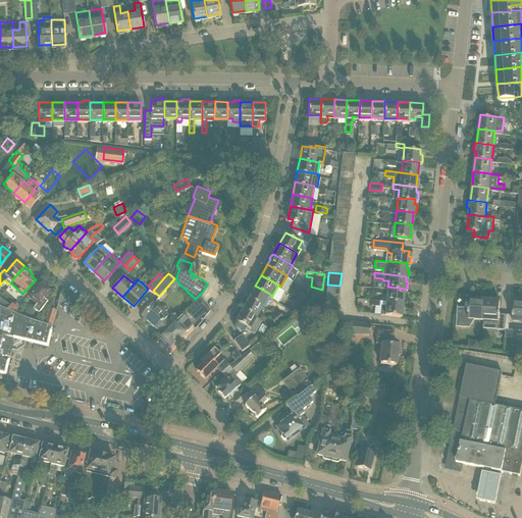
[(33,306),(39,310),(48,298),(44,296),(50,288),(40,280),(30,295),(37,300),(33,306)]
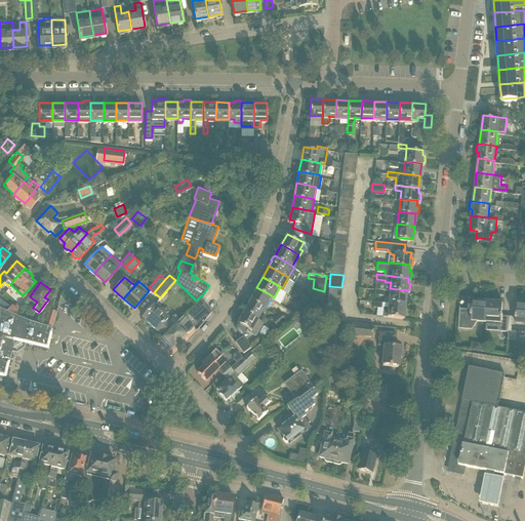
[(256,287),(250,298),(264,306),(270,294),(256,287)]
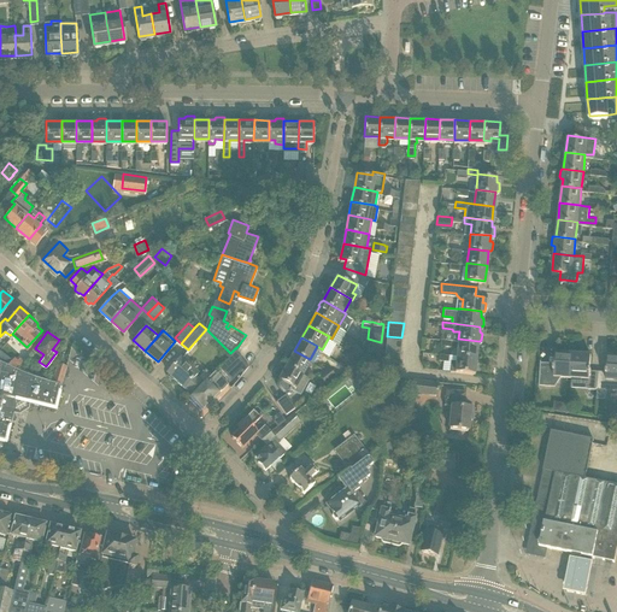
[(458,339),(457,353),(476,355),(479,341),(458,339)]
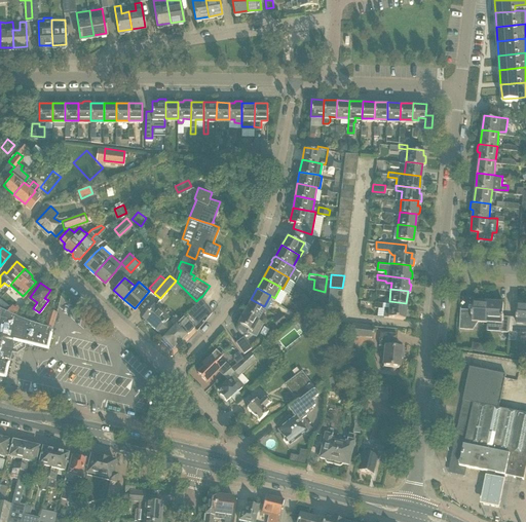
[(300,293),(296,296),(302,304),(306,301),(300,293)]
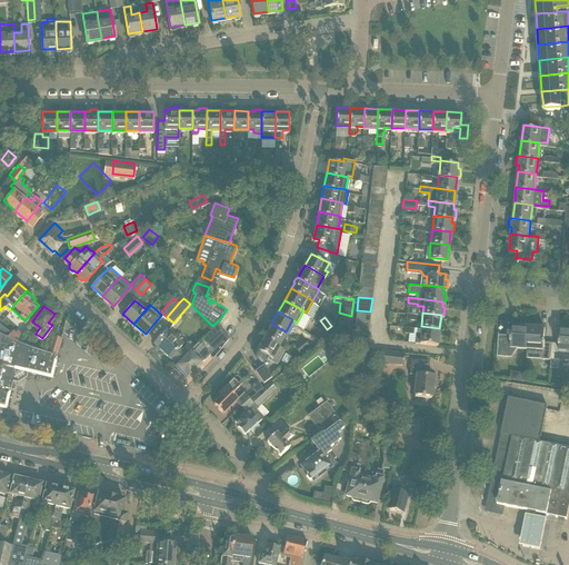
[(212,326),(202,337),(208,343),(217,333),(223,342),(229,336),(218,321),(218,320),(212,326)]
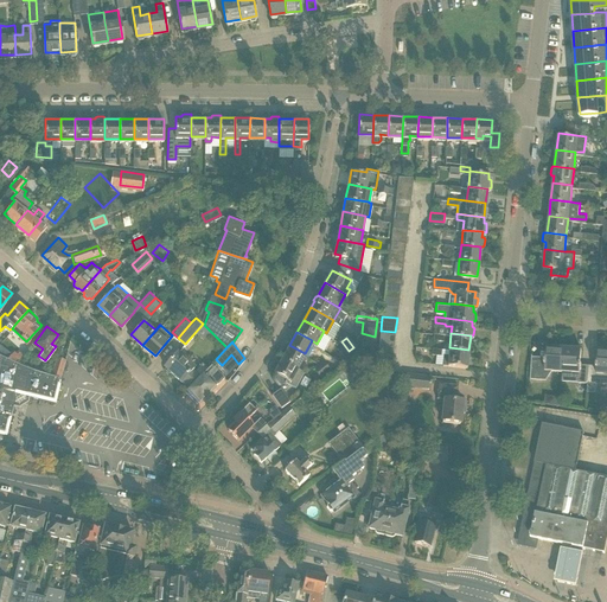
[(349,351),(342,341),(337,345),(345,354),(349,351)]
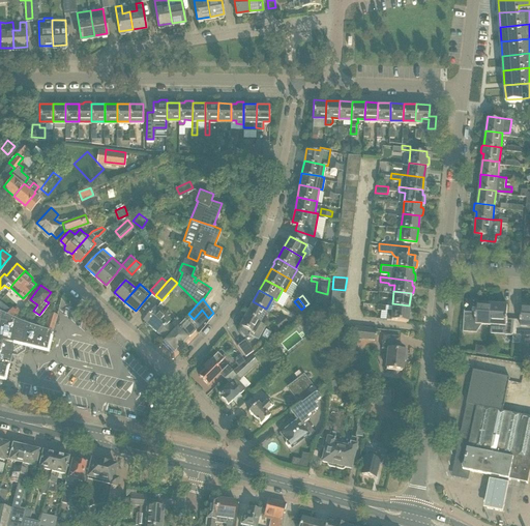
[(464,312),(463,327),(477,328),(481,321),(491,322),(492,302),(486,302),(486,300),(477,300),(476,313),(464,312)]
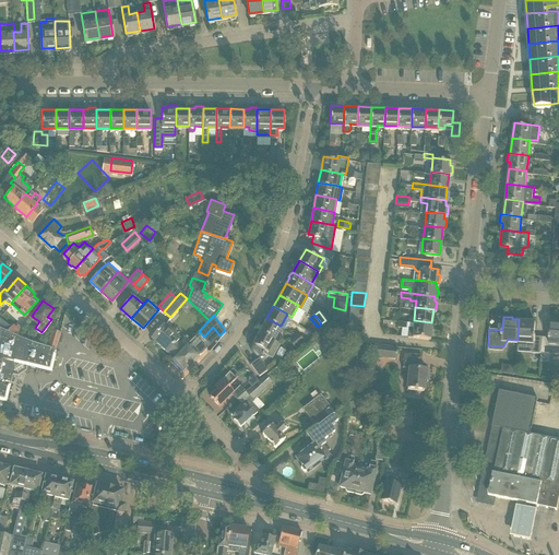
[(266,318),(260,329),(274,337),(281,326),(266,318)]
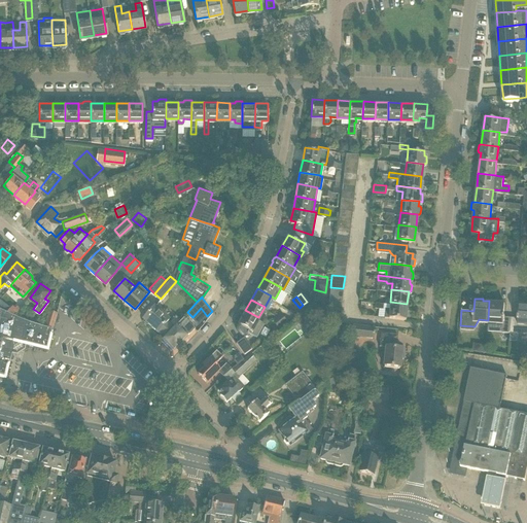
[(488,320),(488,328),(502,329),(510,329),(511,314),(504,314),(504,313),(503,313),(504,301),(496,300),(496,302),(489,301),(488,320)]
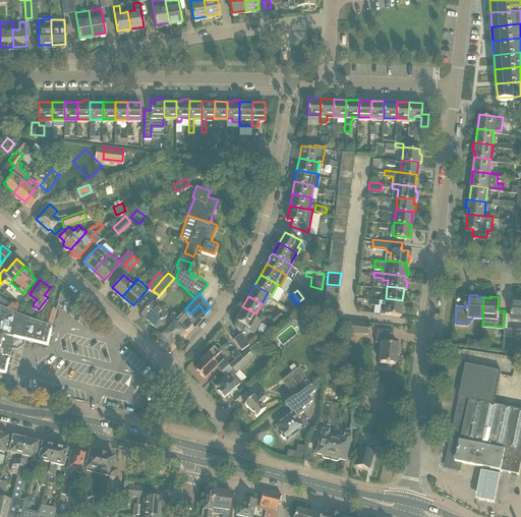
[(386,298),(385,302),(381,302),(380,310),(385,311),(401,313),(402,300),(386,298)]
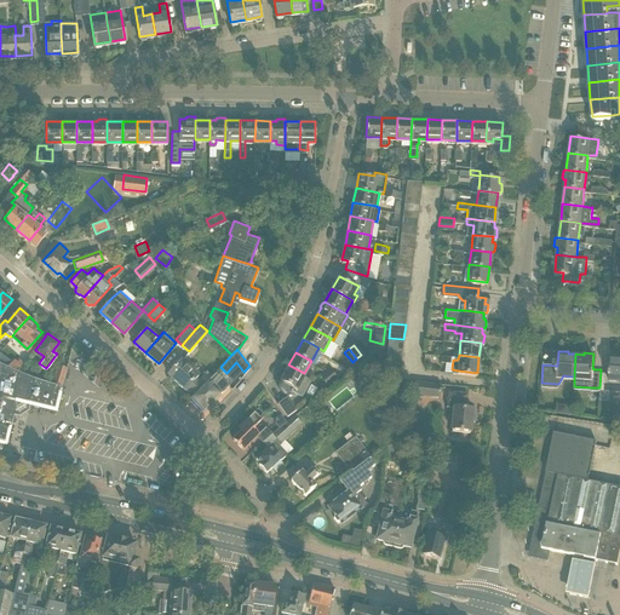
[(601,369),(600,388),(609,389),(609,385),(619,385),(619,355),(610,355),(609,369),(609,371),(601,369)]
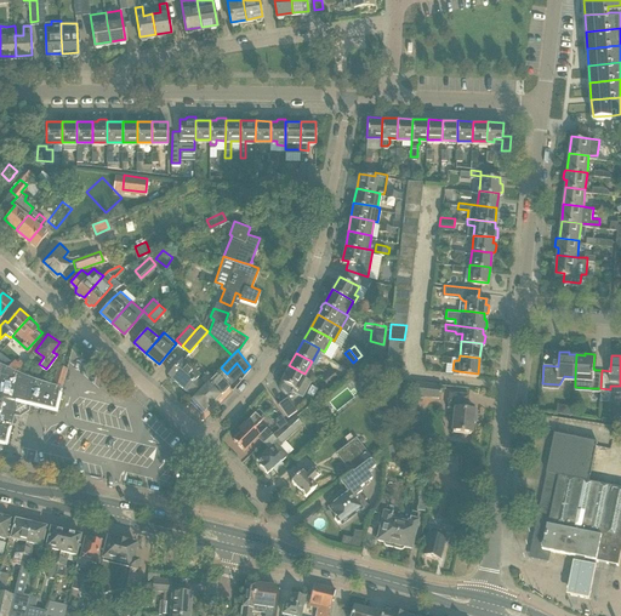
[(15,358),(7,365),(16,370),(24,360),(20,357),(17,360),(15,358)]
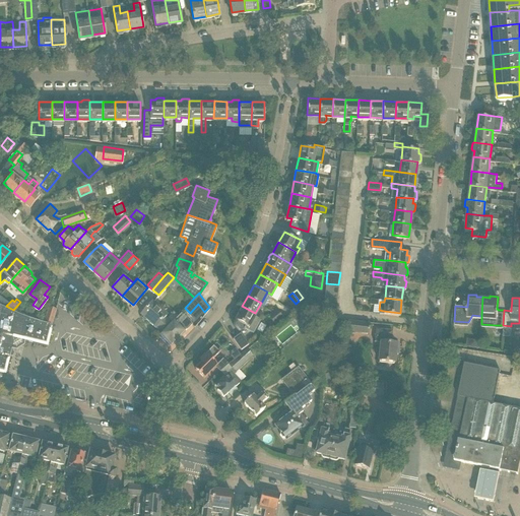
[(170,318),(165,314),(167,313),(152,300),(141,312),(155,325),(156,323),(161,327),(170,318)]
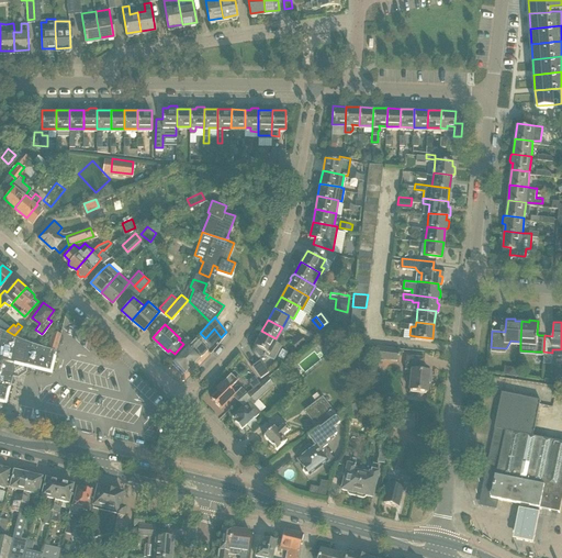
[(0,398),(4,399),(11,371),(14,372),(17,374),(24,369),(24,367),(25,363),(14,360),(20,337),(14,335),(7,331),(0,327),(0,398)]
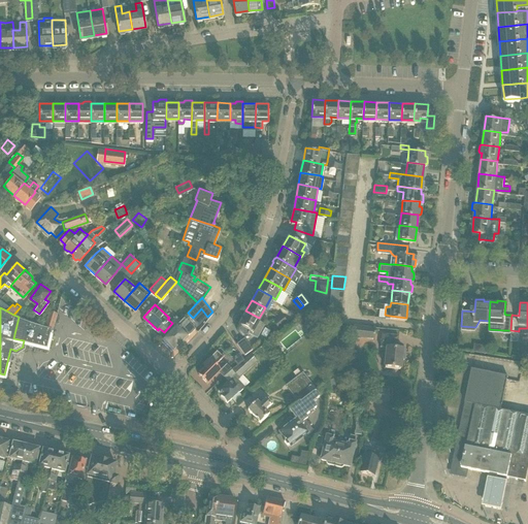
[(57,312),(50,309),(45,324),(52,326),(57,312)]
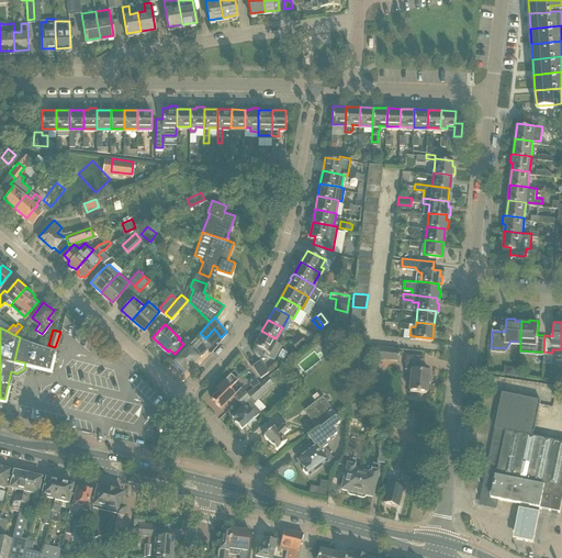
[(276,338),(261,331),(255,343),(266,348),(263,352),(273,357),(281,343),(274,339),(276,338)]
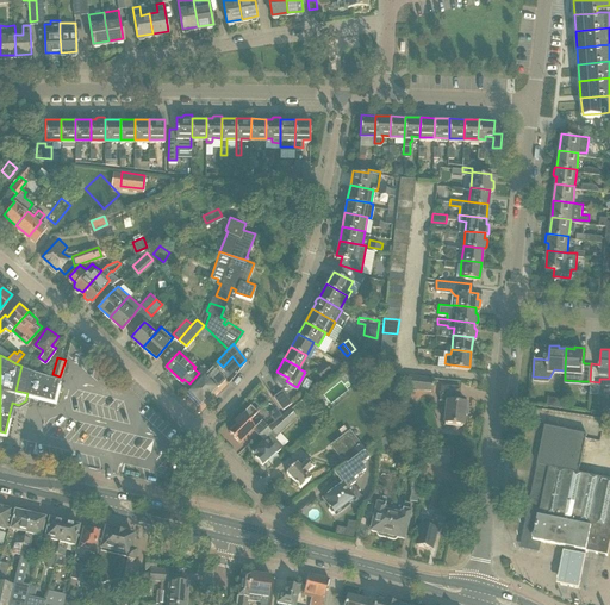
[(324,359),(319,362),(327,372),(331,368),(324,359)]
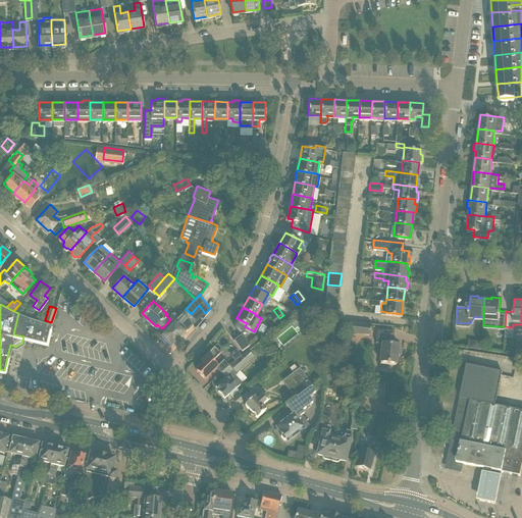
[(337,310),(324,309),(323,316),(336,317),(337,310)]
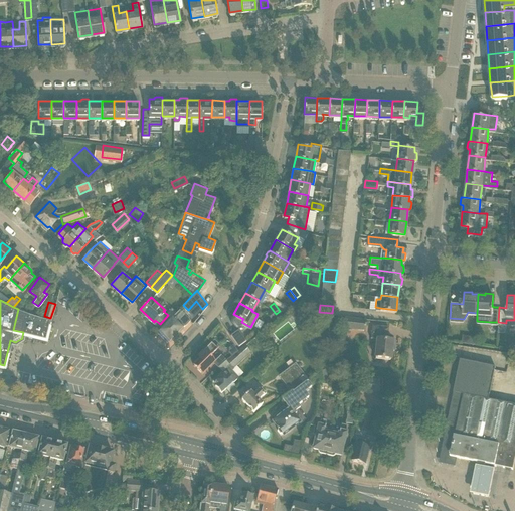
[(276,314),(270,306),(266,309),(272,317),(276,314)]
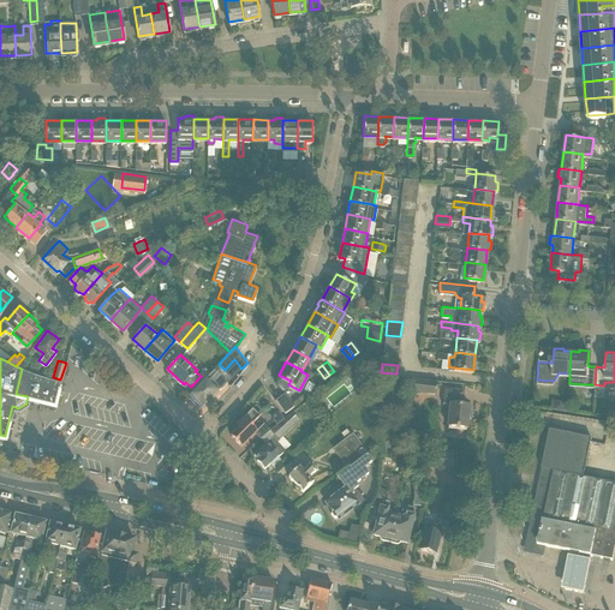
[(215,368),(191,390),(190,393),(203,405),(218,389),(218,388),(220,386),(221,387),(227,380),(215,368)]
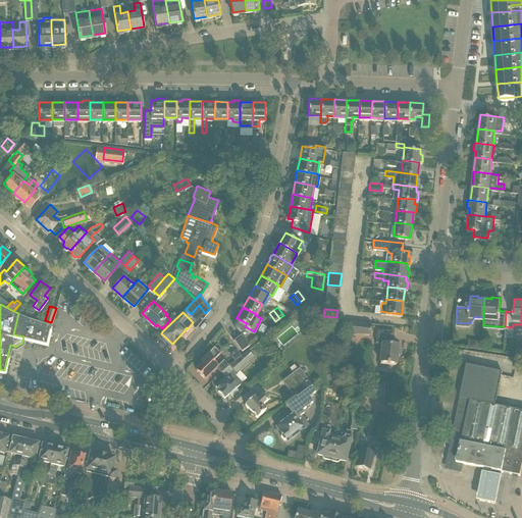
[(21,314),(18,313),(13,334),(23,337),(47,343),(51,323),(21,314)]
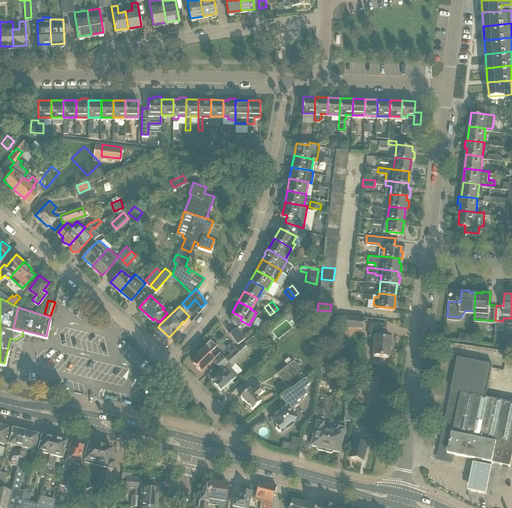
[(342,312),(341,325),(349,326),(349,325),(350,313),(342,312)]
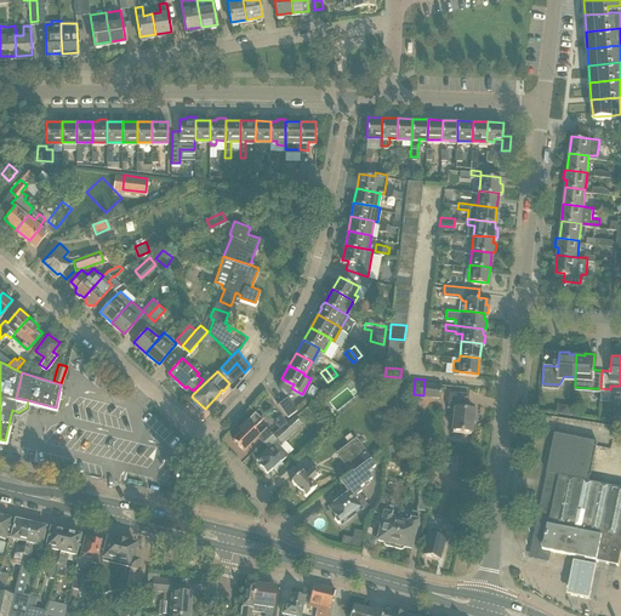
[(468,392),(454,389),(449,389),(446,405),(455,405),(453,427),(472,429),(474,408),(467,406),(468,392)]
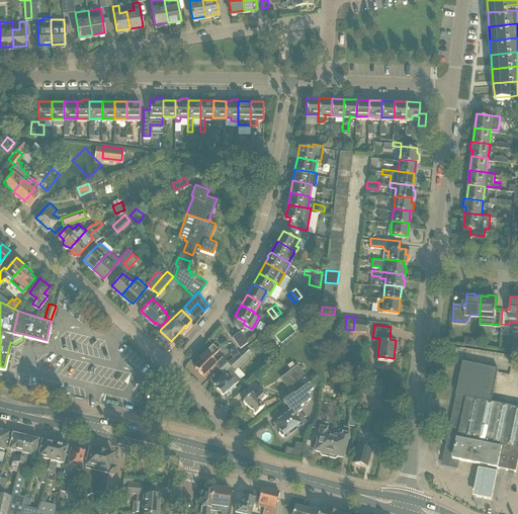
[(240,345),(247,340),(239,329),(232,335),(240,345)]
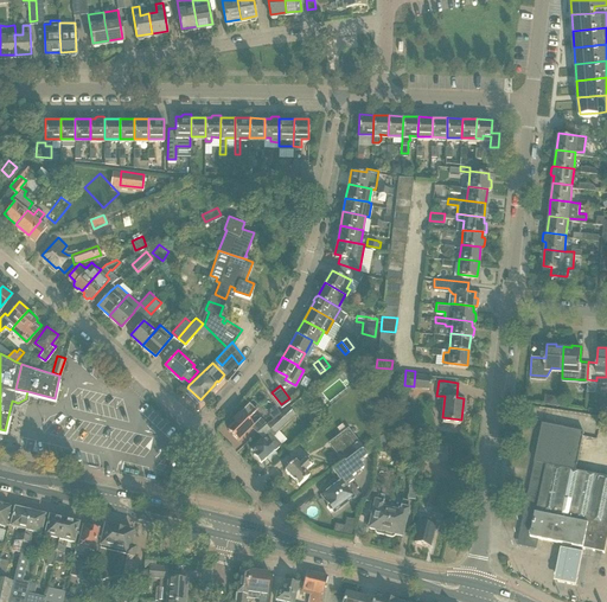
[(247,417),(257,405),(254,401),(251,403),(249,401),(234,416),(236,418),(228,427),(238,437),(251,424),(256,429),(267,421),(260,415),(251,423),(247,417)]
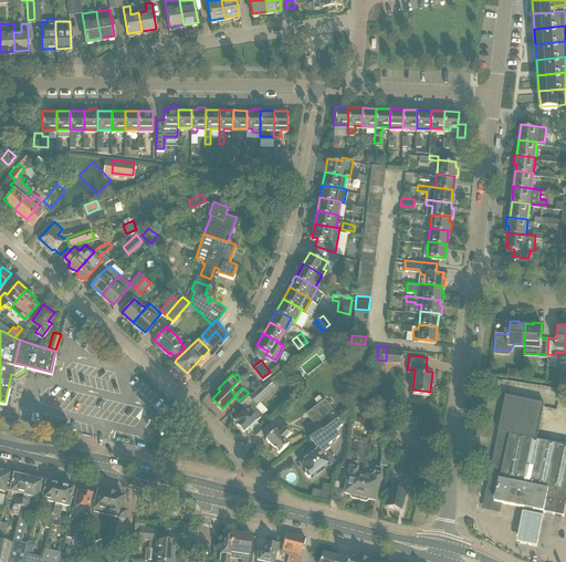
[(244,406),(233,416),(238,420),(237,422),(243,428),(248,424),(257,417),(262,412),(268,407),(260,399),(275,384),(269,377),(262,383),(261,383),(254,388),(249,393),(249,394),(257,402),(254,404),(251,401),(245,405),(244,406)]
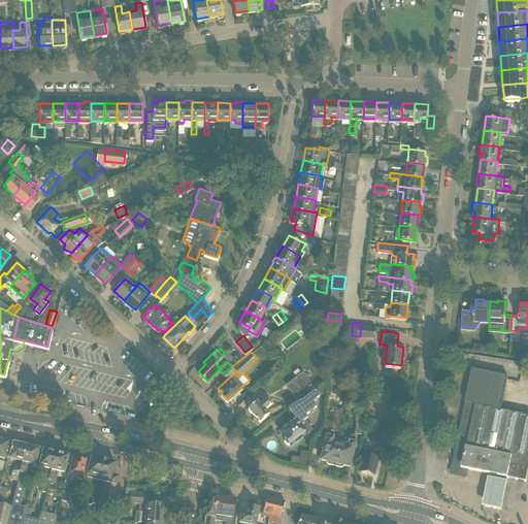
[(465,399),(450,471),(466,475),(468,465),(507,473),(526,477),(527,475),(527,466),(527,412),(501,406),(507,375),(507,373),(471,366),(465,399)]
